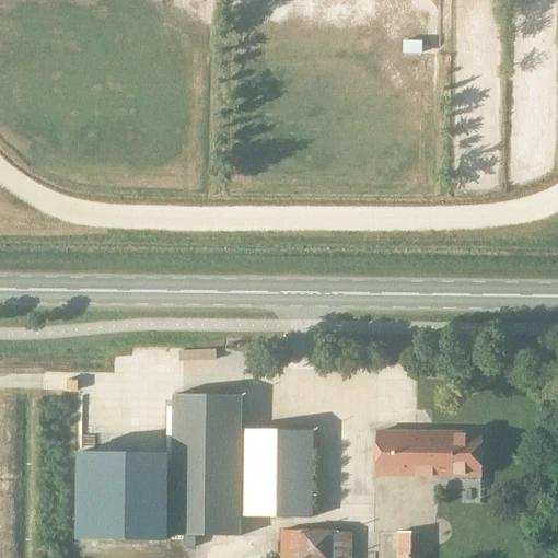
[(398,44),(397,56),(416,57),(417,45),(398,44)]
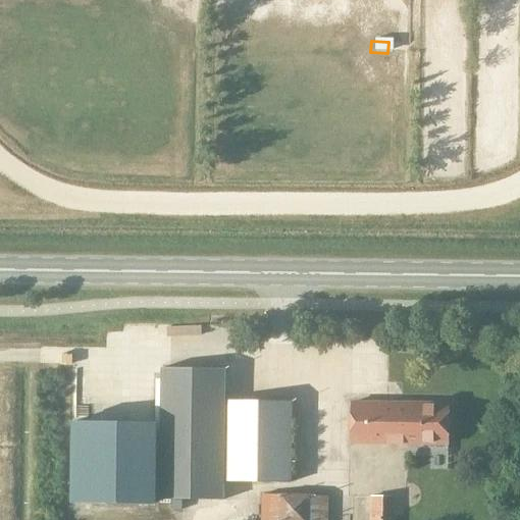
[(179,498),(220,499),(222,367),(160,366),(158,498),(169,498),(169,508),(179,508),(179,498)]
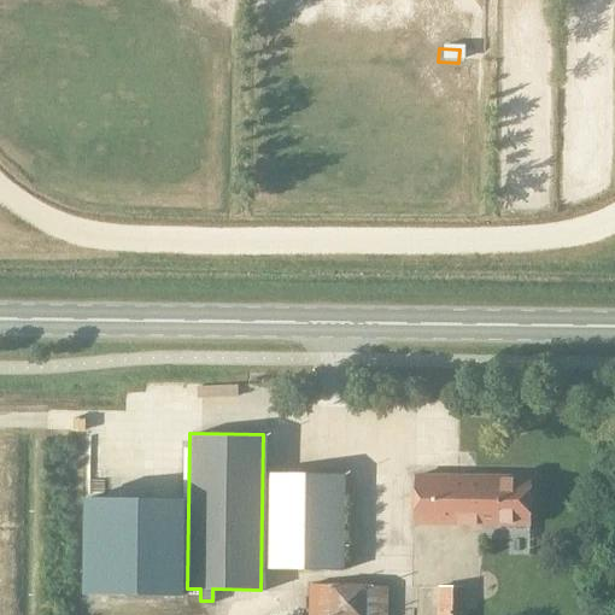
[(268,472),(267,568),(341,569),(343,473),(268,472)]
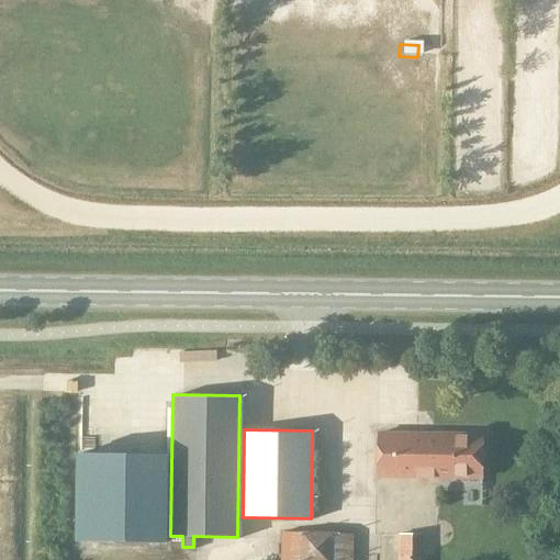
[(377,432),(376,476),(480,477),(480,433),(377,432)]
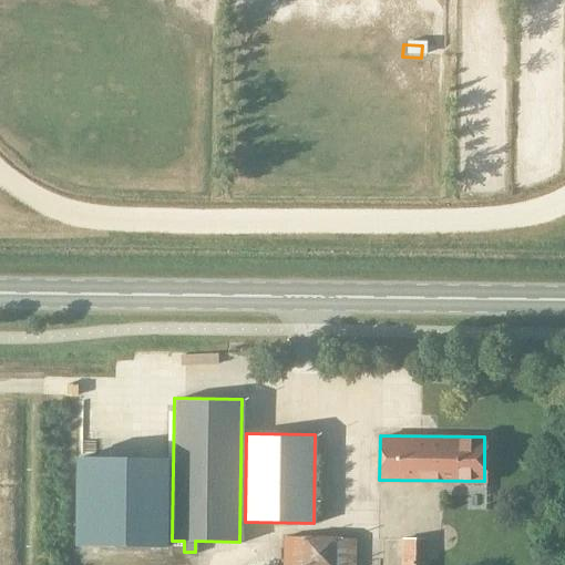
[(163,545),(164,455),(76,454),(75,544),(163,545)]
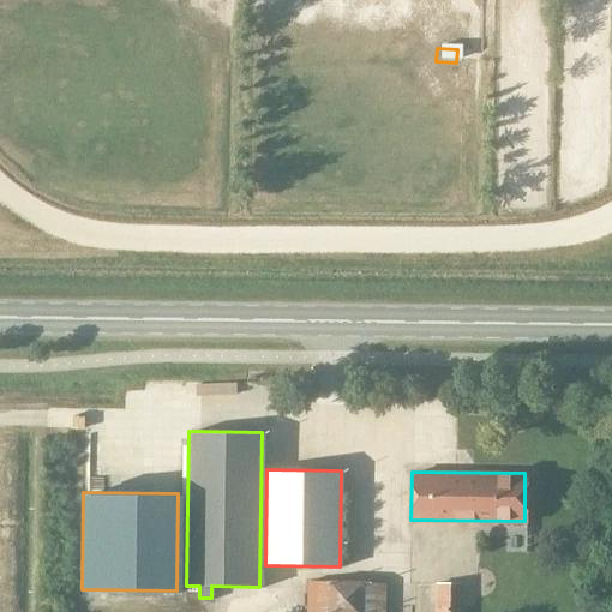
[(384,611),(385,582),(305,580),(304,611),(384,611)]
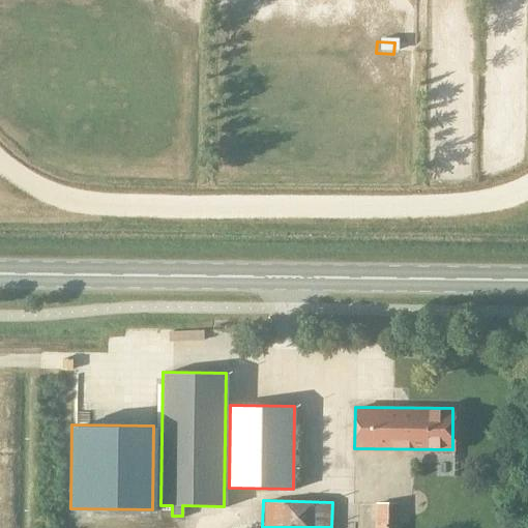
[(396,527),(396,525),(396,502),(375,502),(374,527),(396,527)]
